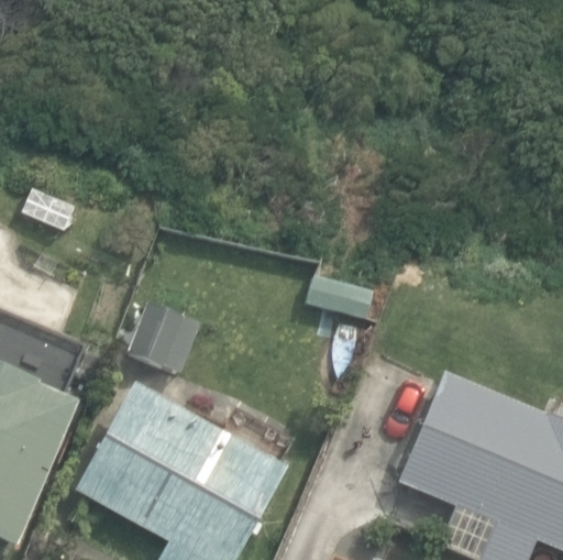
[(310,300),(370,315),(376,286),(317,272),(310,300)]
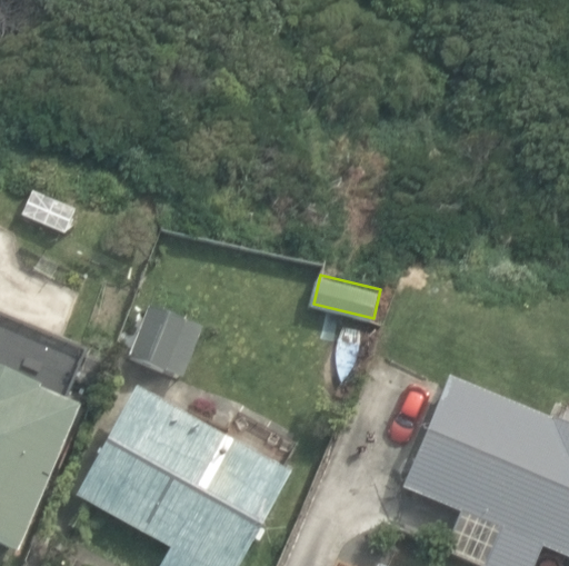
[(132,351),(187,370),(205,323),(150,303),(132,351)]
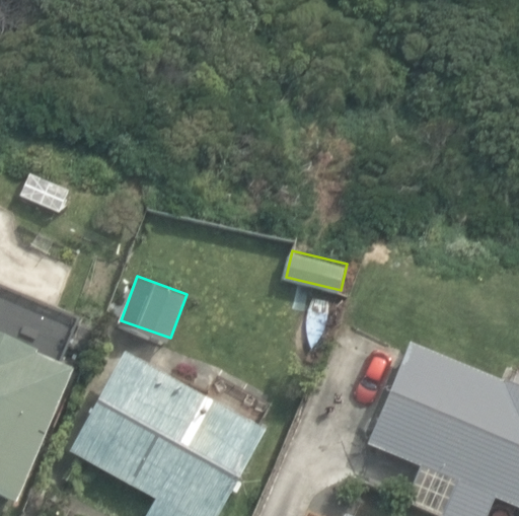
[(0,491),(18,499),(74,366),(0,336),(0,491)]
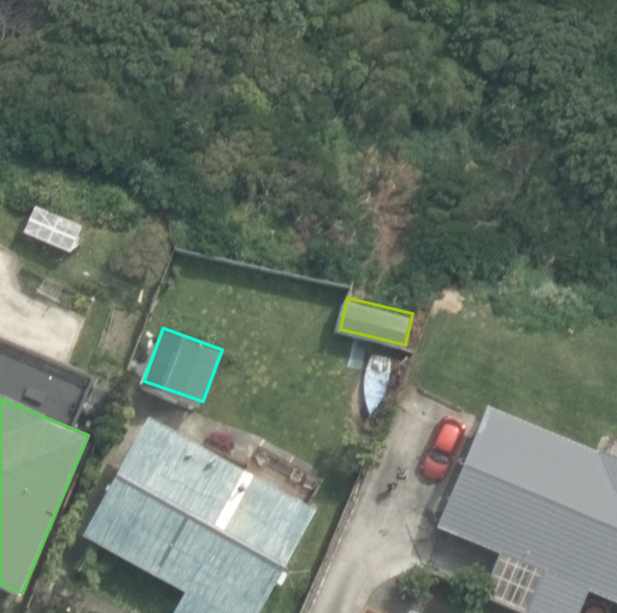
[(616,458),(488,406),(439,529),(542,571),(526,612),(524,612),(582,612),(592,590),(616,600),(616,458)]
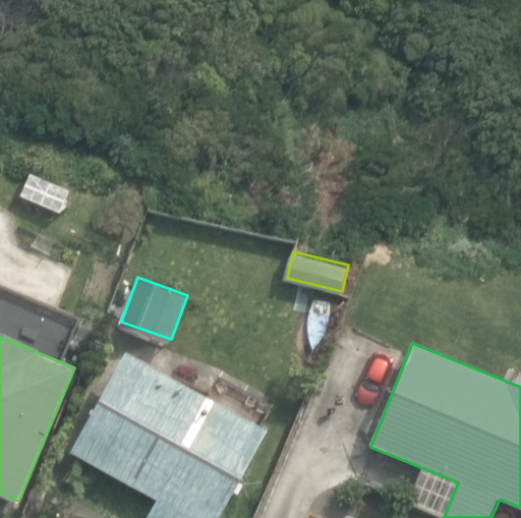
[(145,517),(217,517),(265,432),(123,354),(69,452),(156,500),(145,517)]
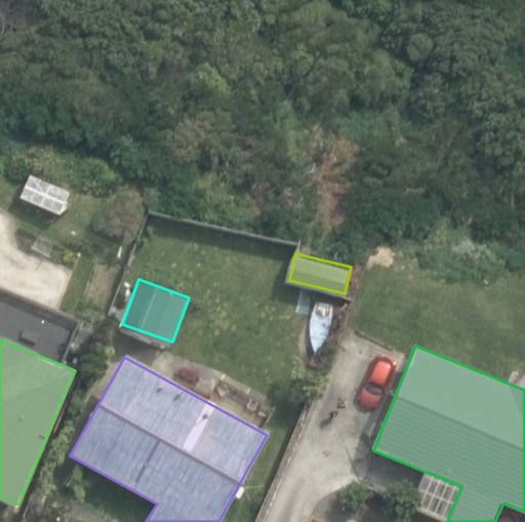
All buildings are outlined.
